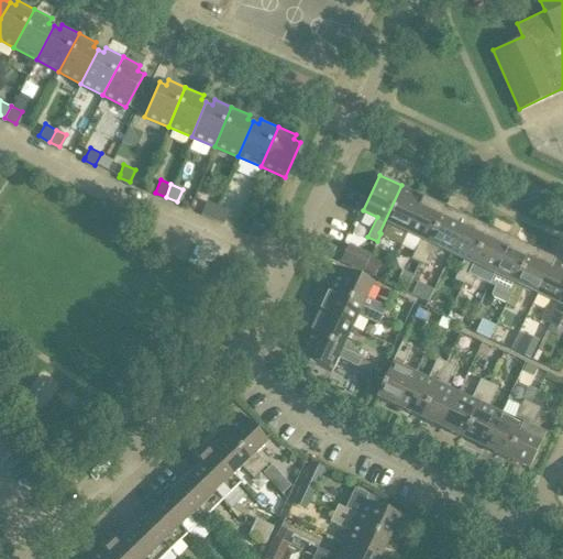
[(423,195),(401,185),(379,232),(381,233),(400,243),(407,231),(423,195)]
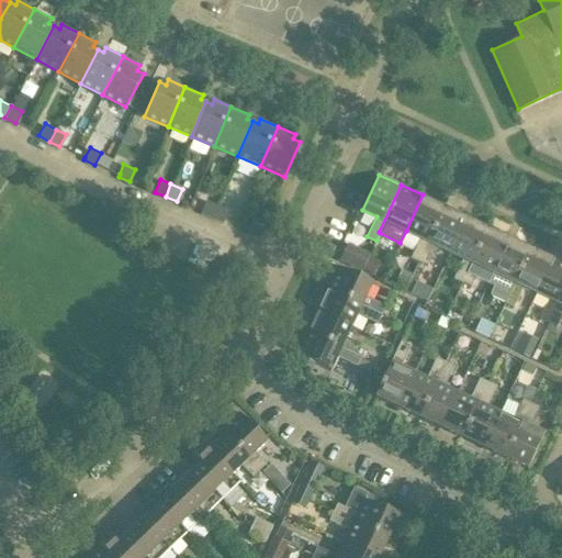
[(423,194),(406,231),(419,236),(409,256),(418,260),(444,205),(423,194)]
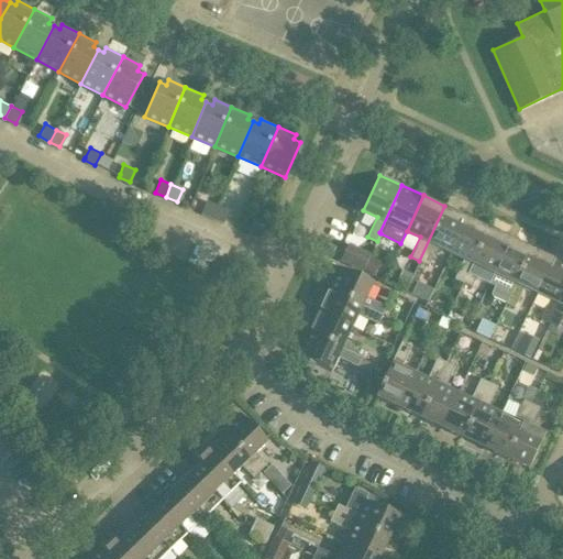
[(212,217),(217,205),(207,200),(201,212),(212,217)]
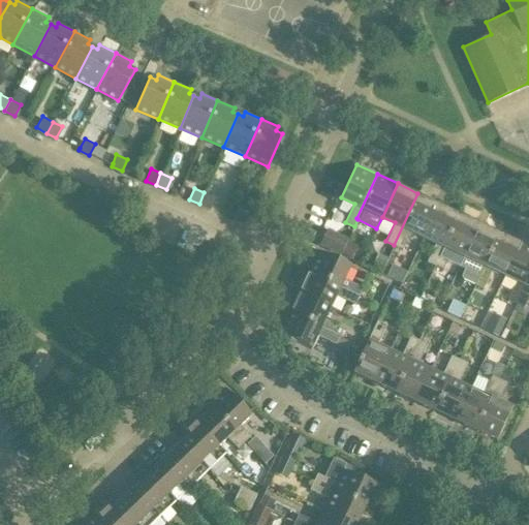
[(215,196),(204,192),(199,204),(210,208),(215,196)]
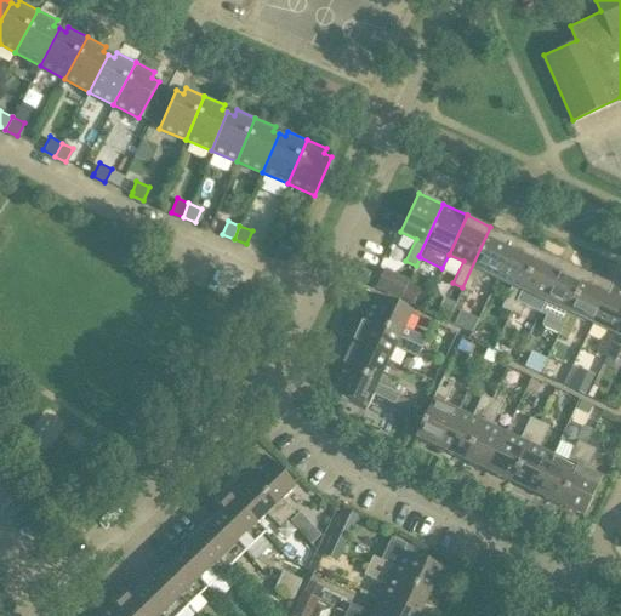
[(514,238),(490,227),(462,287),(472,291),(483,271),(496,277),(514,238)]
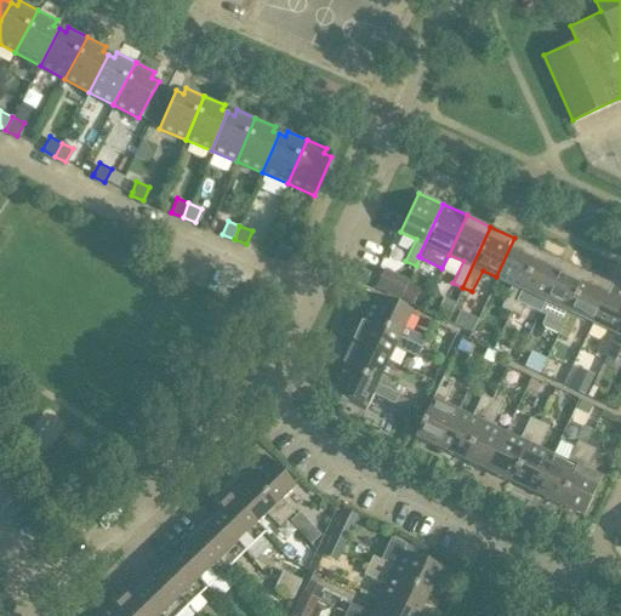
[(539,249),(514,238),(496,277),(511,284),(501,306),(511,309),(539,249)]
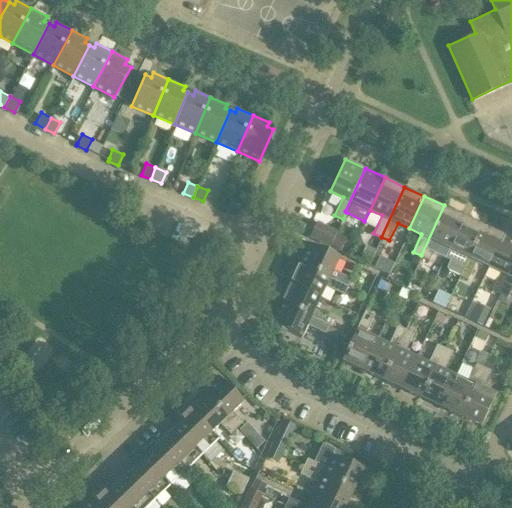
[(230,200),(227,209),(226,211),(236,216),(241,204),(230,200)]
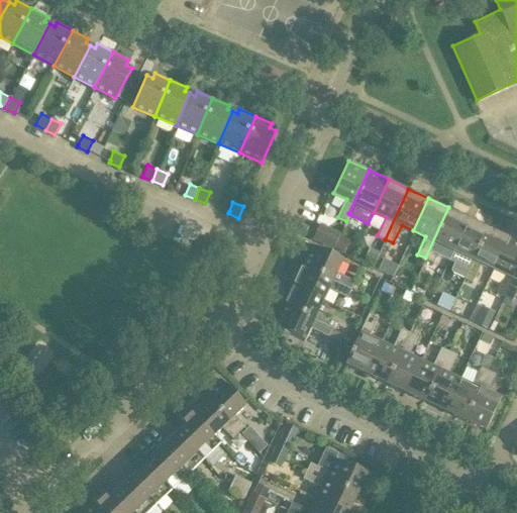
[(448,207),(425,258),(433,262),(437,252),(449,258),(453,249),(469,217),(448,207)]
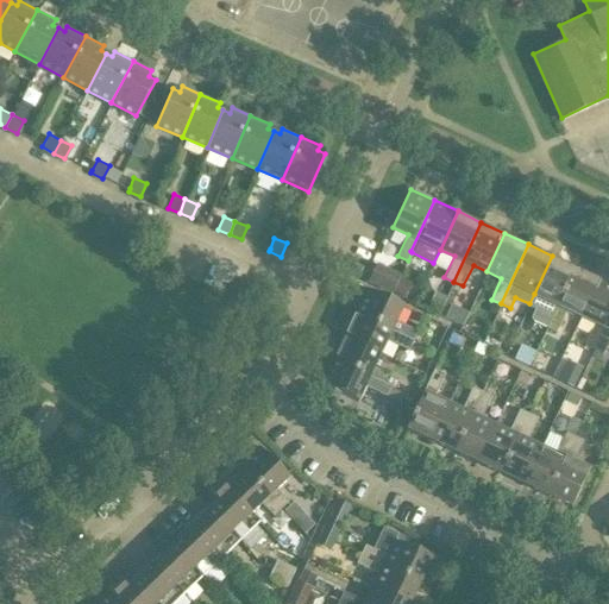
[(535,307),(531,315),(531,316),(531,318),(532,319),(547,326),(575,266),(552,256),(534,294),(529,303),(535,307)]
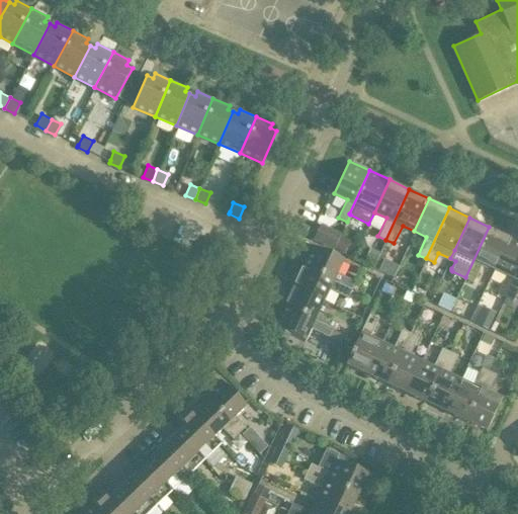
[(320,223),(313,238),(334,247),(335,246),(340,234),(341,233),(320,223)]
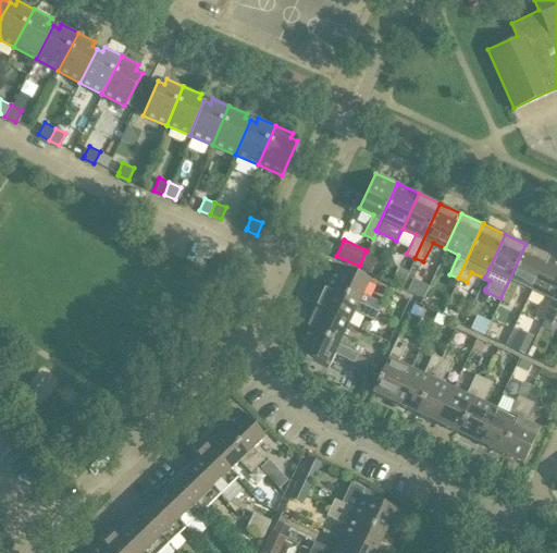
[(525,244),(500,298),(509,303),(518,283),(530,289),(546,254),(525,244)]
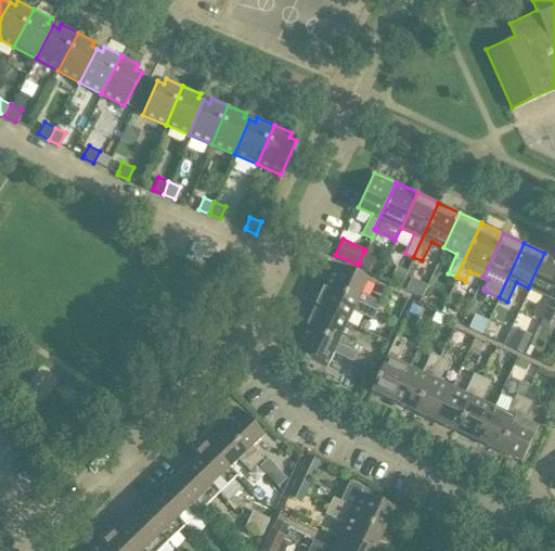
[(375,255),(364,251),(359,264),(369,268),(375,255)]
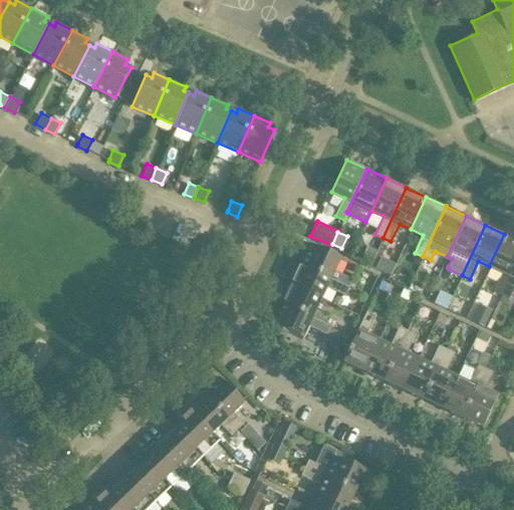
[(513,264),(513,238),(504,234),(489,266),(502,272),(493,290),(501,293),(513,264)]
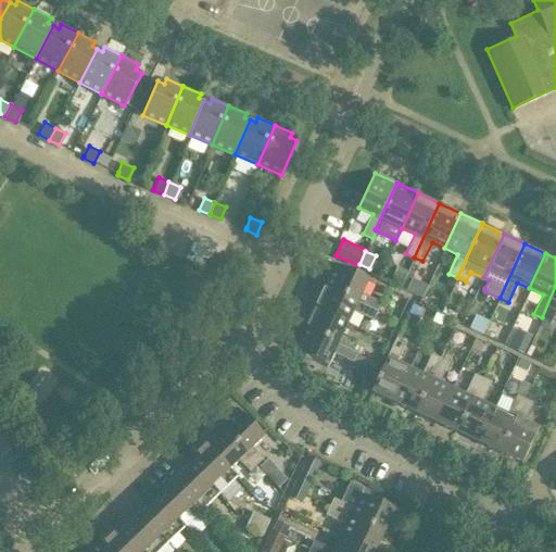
[(333,261),(323,283),(377,309),(381,300),(362,291),(368,277),(333,261)]
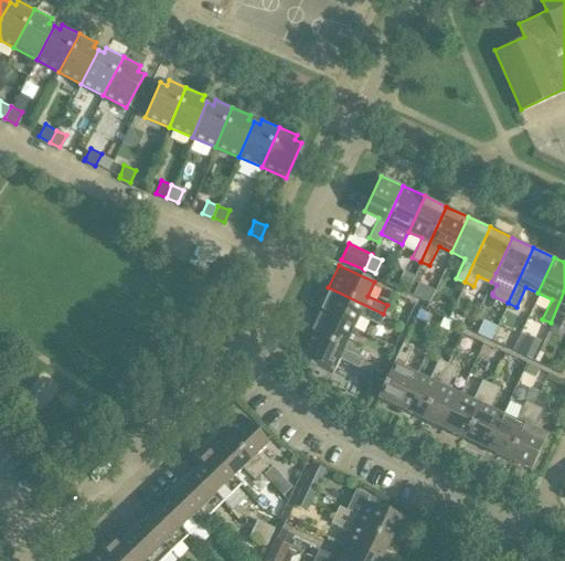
[(415,273),(404,268),(398,279),(409,284),(415,273)]
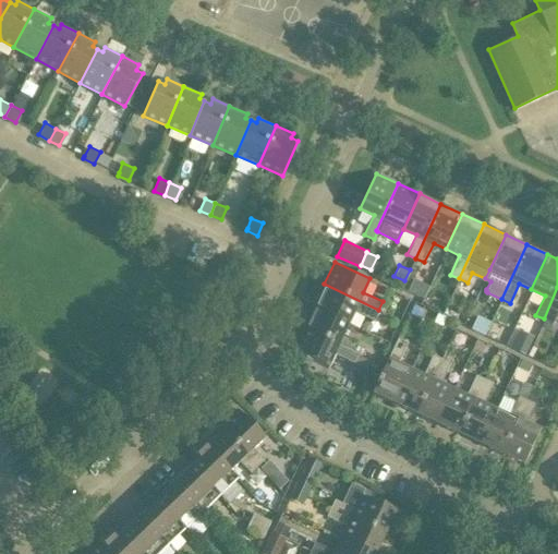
[(324,284),(314,305),(349,322),(354,310),(374,318),(378,310),(324,284)]
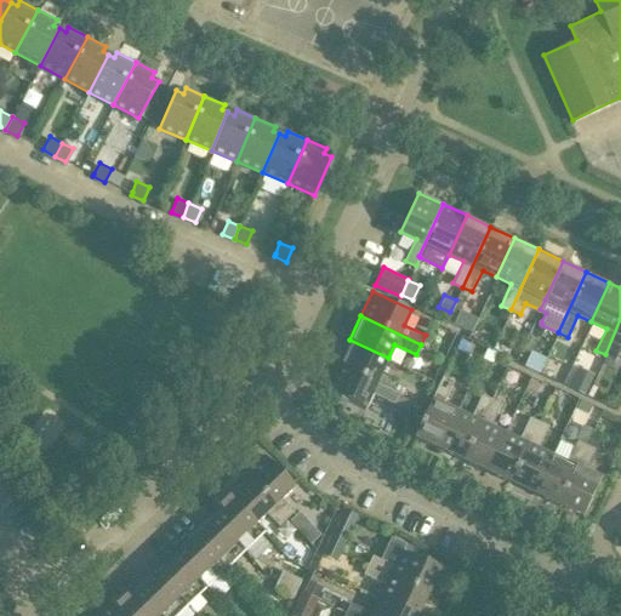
[(620,319),(605,354),(615,359),(620,346),(620,319)]
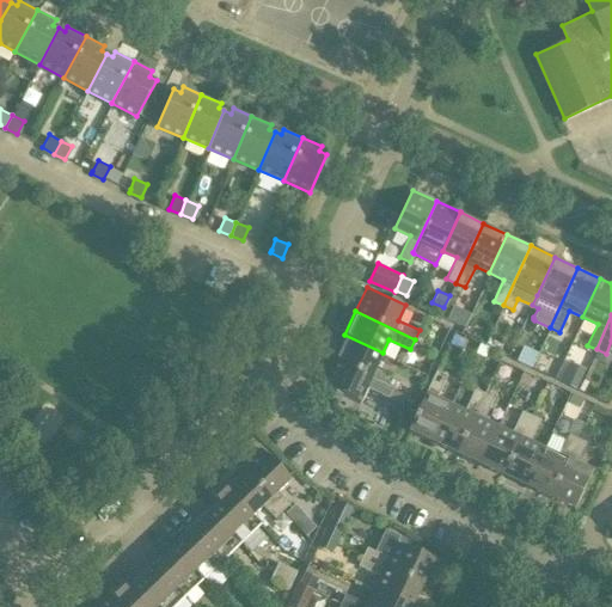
[(344,335),(334,359),(393,386),(397,376),(375,367),(383,353),(344,335)]
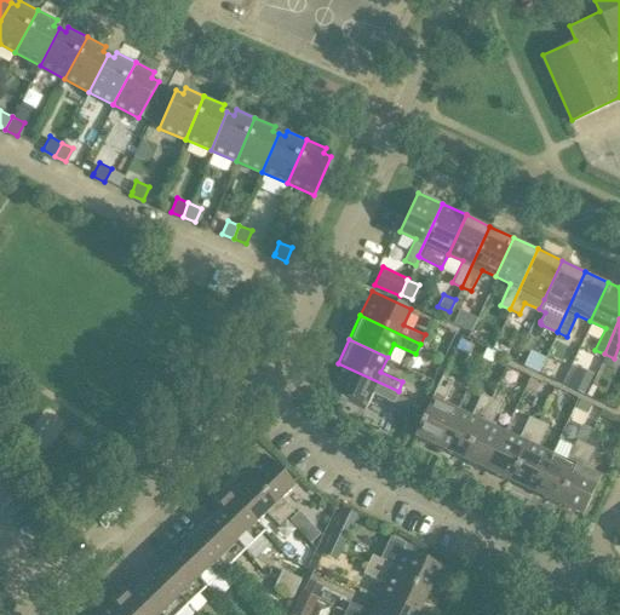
[(487,343),(481,355),(491,360),(495,348),(487,343)]
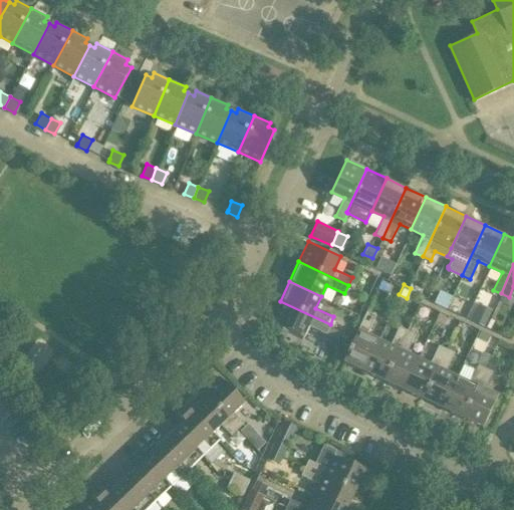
[(441,288),(435,300),(446,305),(452,293),(441,288)]
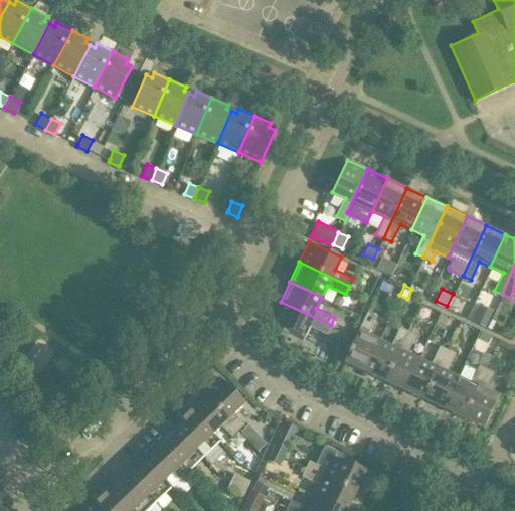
[(331,325),(281,302),(271,322),(276,325),(273,331),(284,336),(287,330),(303,338),(309,325),(327,333),(331,325)]
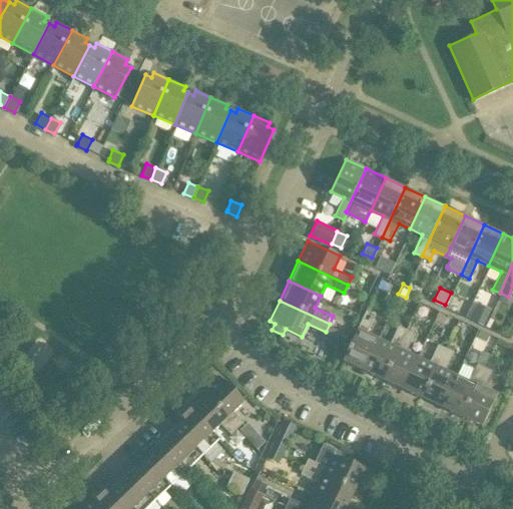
[(478,302),(471,319),(483,325),(491,308),(478,302)]
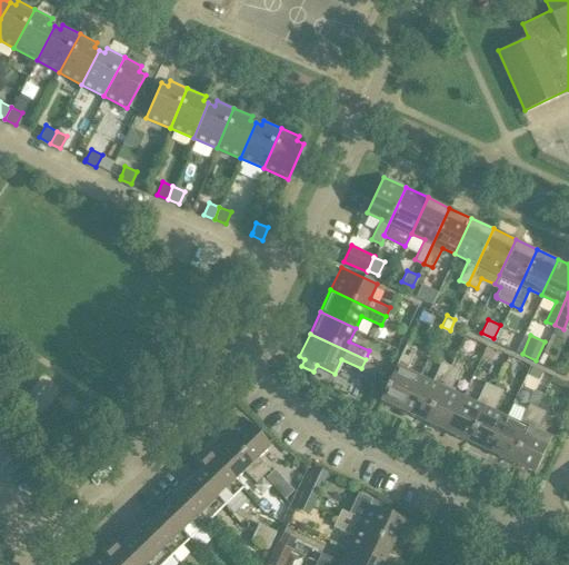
[(402,410),(419,375),(406,368),(416,349),(406,344),(379,399),(402,410)]
